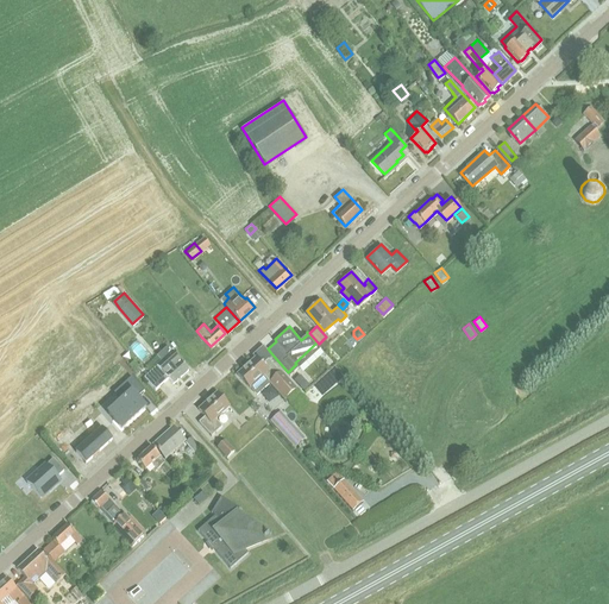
[(156,363),(144,375),(155,387),(168,376),(173,382),(188,367),(180,358),(181,358),(173,348),(168,344),(157,353),(162,358),(156,363)]
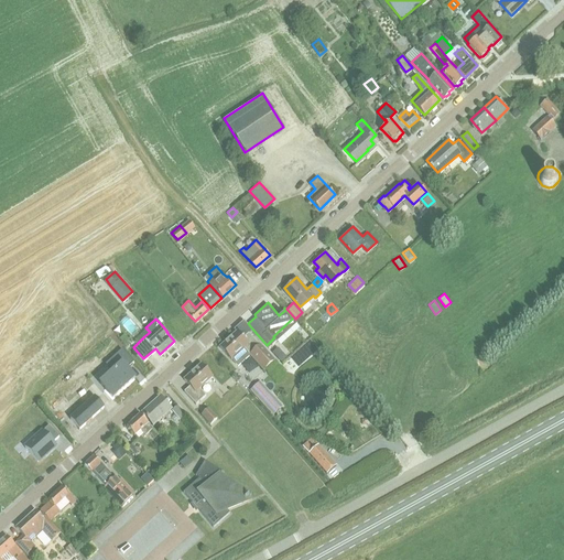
[(274,357),(263,345),(260,342),(260,343),(248,331),(242,335),(237,329),(219,344),(231,357),(238,364),(250,353),(263,367),(274,357)]
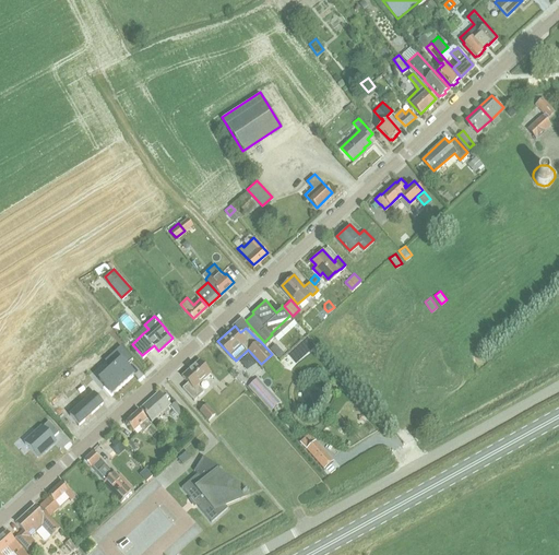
[(275,342),(270,347),(274,352),(280,347),(275,342)]
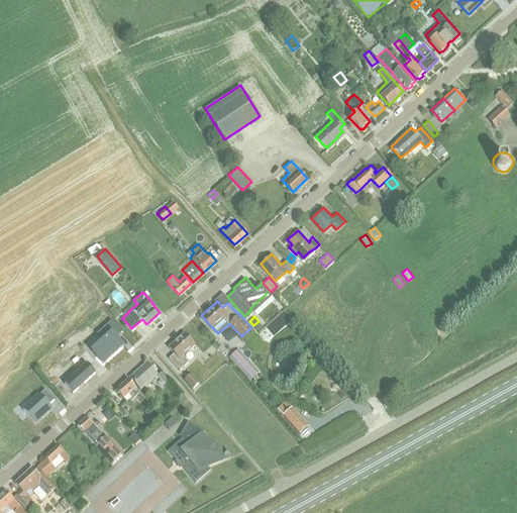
[(103,338),(92,348),(103,361),(123,342),(116,335),(122,330),(111,318),(101,326),(108,334),(103,338)]
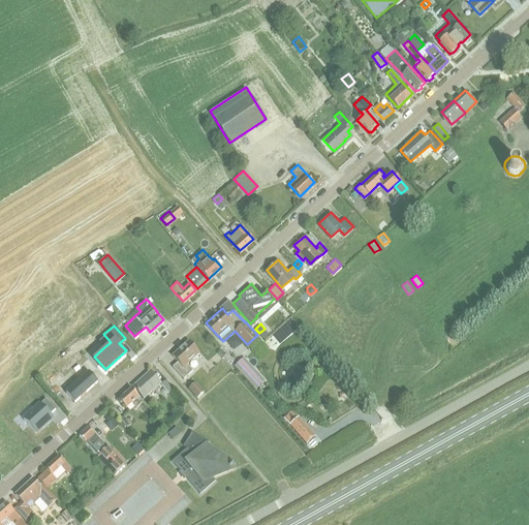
[(199,351),(188,339),(173,353),(178,360),(173,365),(183,376),(193,368),(187,362),(199,351)]
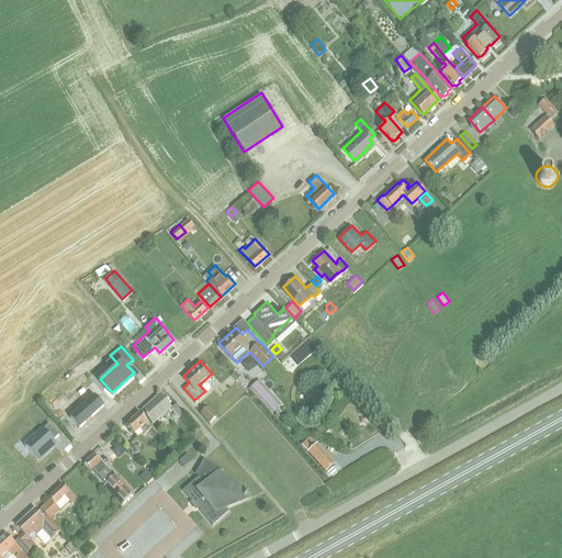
[(152,421),(170,404),(159,392),(141,409),(152,421)]
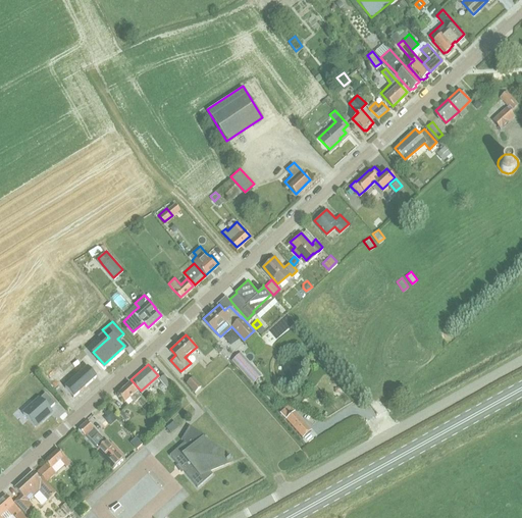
[(64,385),(73,395),(96,374),(88,365),(64,385)]
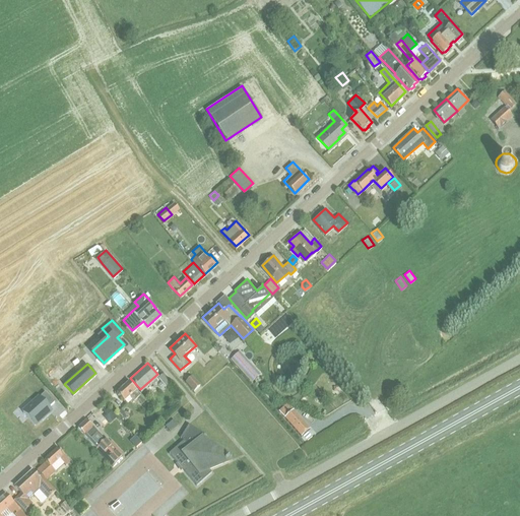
[(166,384),(170,379),(164,372),(158,376),(166,384)]
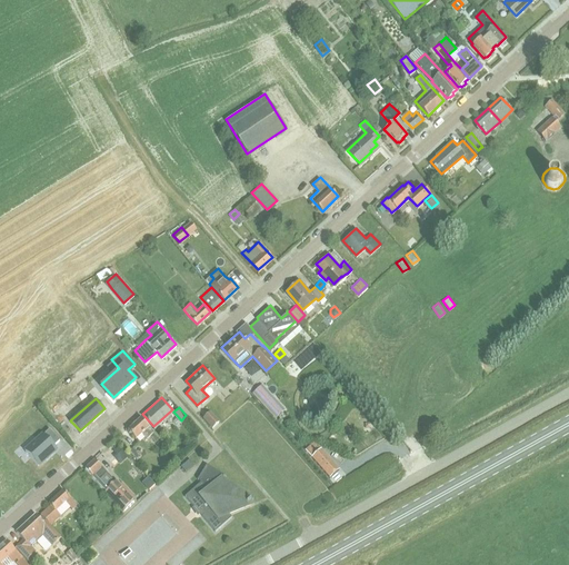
[(219,419),(210,409),(203,416),(212,426),(219,419)]
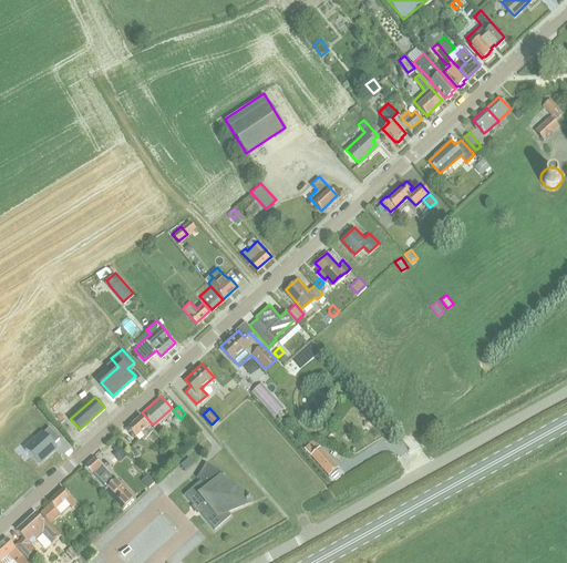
[(155,438),(158,434),(140,415),(127,426),(135,434),(141,430),(146,436),(150,432),(155,438)]
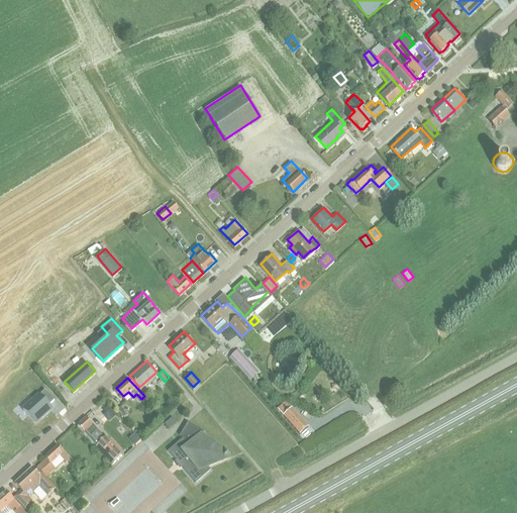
[(44,388),(22,408),(34,420),(52,405),(48,402),(54,398),(44,388)]
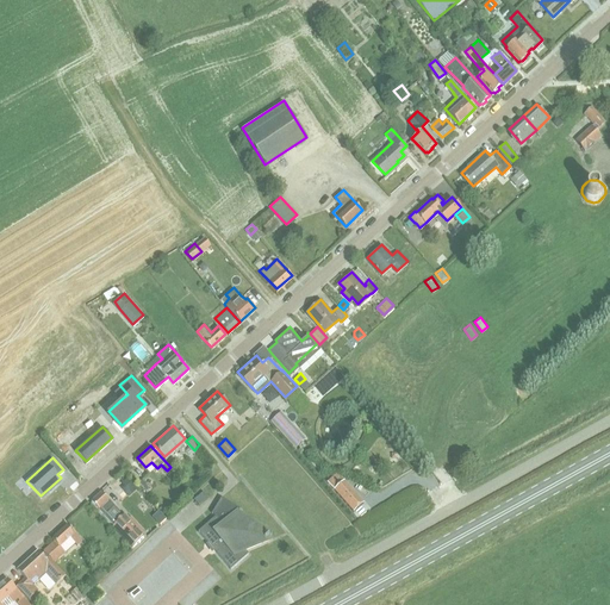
[(337,471),(327,479),(353,509),(362,500),(337,471)]
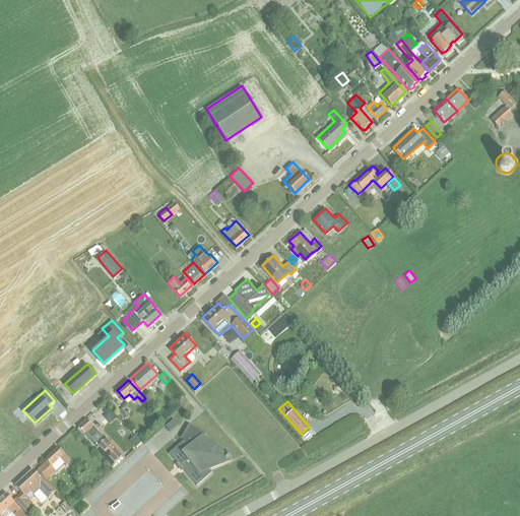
[(125,417),(129,414),(121,406),(118,410),(125,417)]
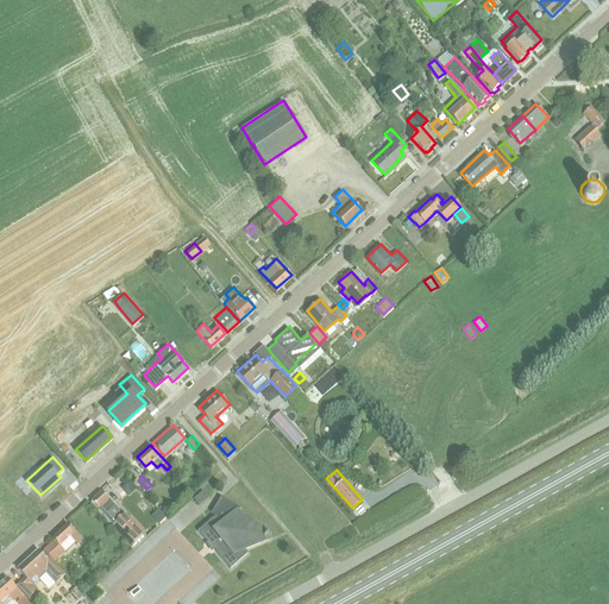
[(132,478),(123,488),(129,492),(138,484),(132,478)]
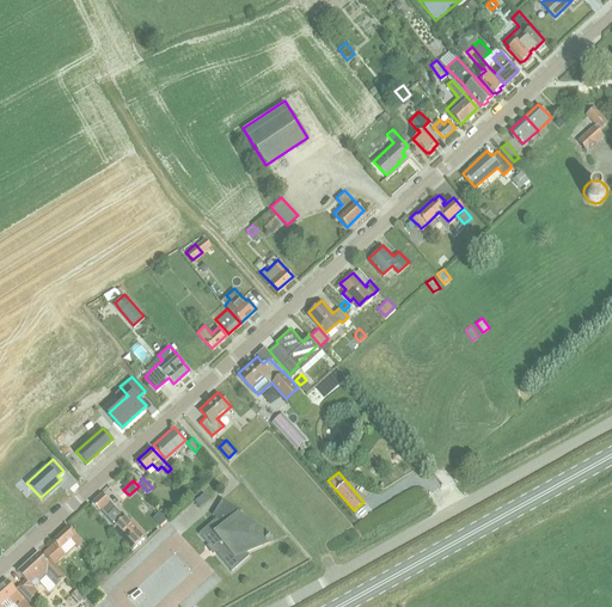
[(102,491),(91,501),(112,525),(133,547),(146,535),(142,532),(145,529),(132,515),(129,517),(126,513),(123,515),(102,491)]
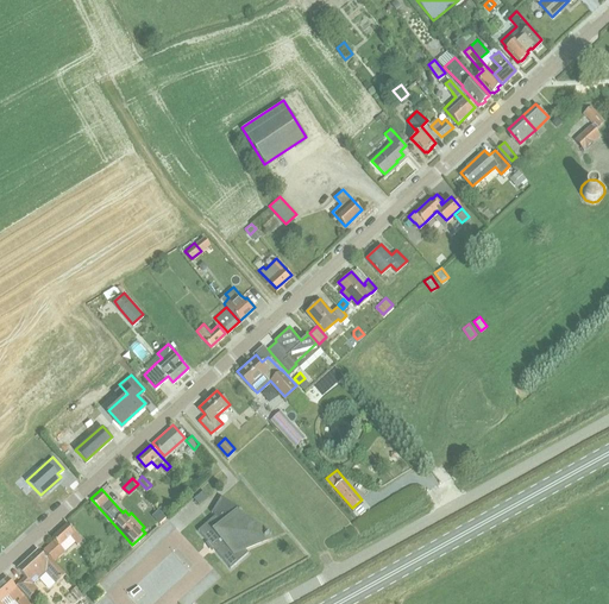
[(199,502),(207,494),(202,489),(194,496),(199,502)]
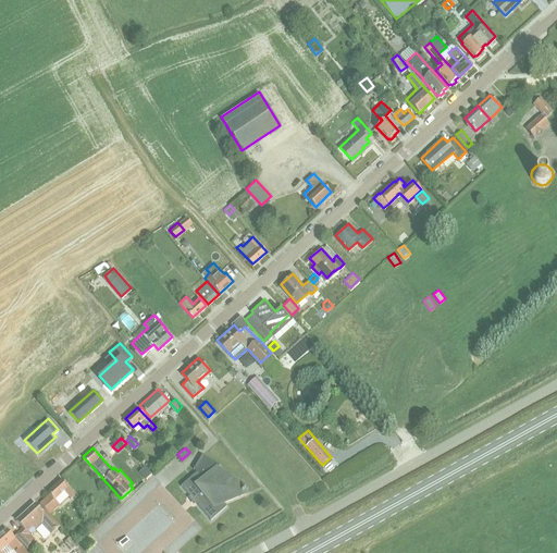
[(196,470),(181,483),(193,498),(211,518),(226,504),(223,500),(245,491),(244,490),(243,491),(243,489),(246,488),(243,486),(244,483),(245,484),(245,483),(217,466),(220,463),(201,453),(194,467),(196,470)]
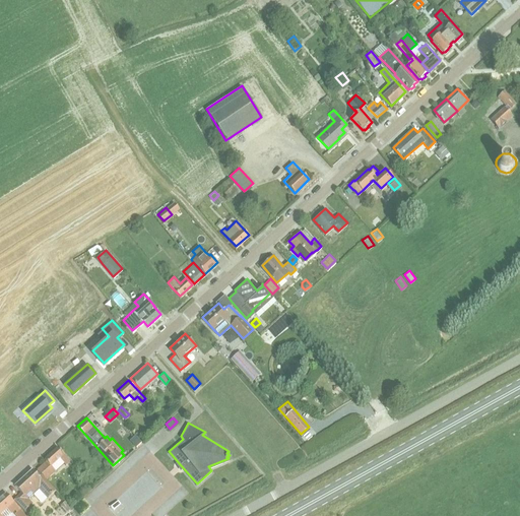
[(65,463),(69,459),(63,453),(63,452),(57,446),(44,457),(46,459),(37,467),(38,468),(46,477),(63,461),(65,463)]
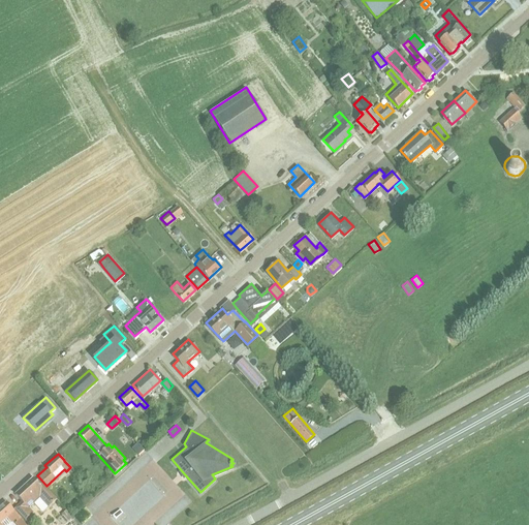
[(47,486),(38,476),(34,480),(32,476),(16,492),(24,501),(17,508),(25,517),(29,514),(32,511),(28,504),(39,494),(49,504),(56,496),(47,487),(47,486)]
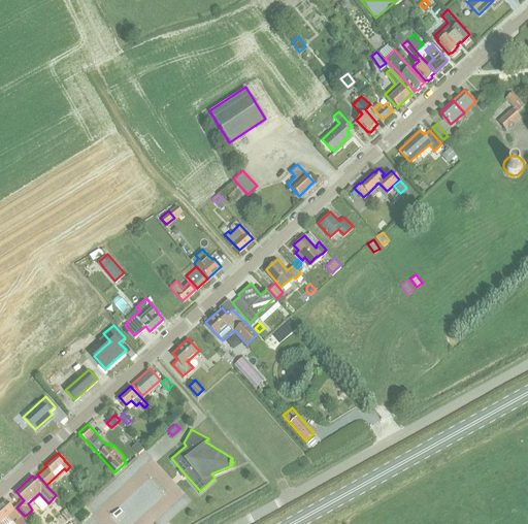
[(0,523),(2,523),(13,515),(17,518),(14,520),(19,523),(25,523),(27,522),(20,515),(5,500),(0,504),(0,523)]
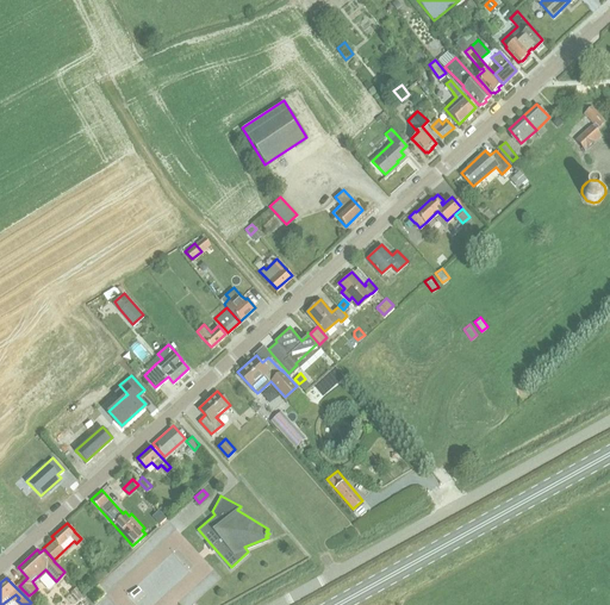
[(75,585),(69,590),(76,598),(82,592),(75,585)]
